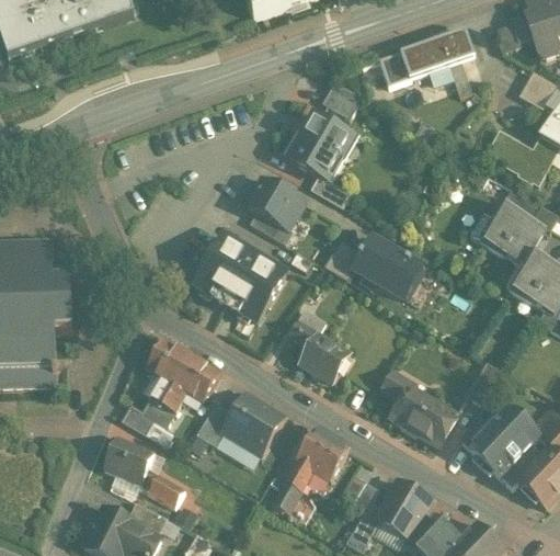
[(0,0),(0,37),(8,58),(134,14),(128,0),(0,0)]
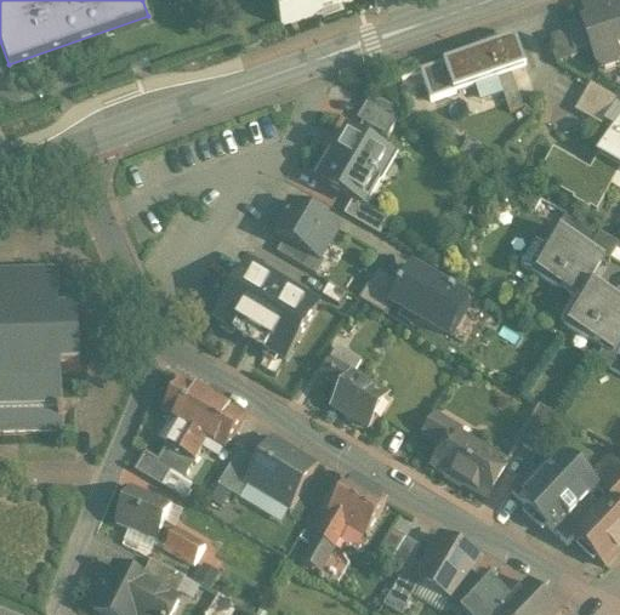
[(273,0),(279,21),(339,0),(273,0)]
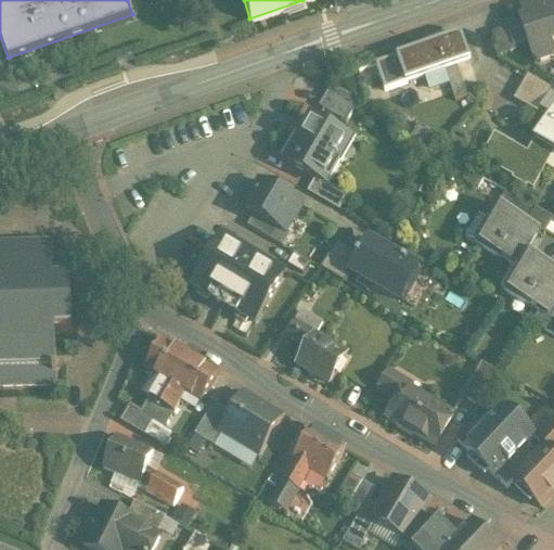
[(530,0),(520,3),(524,12),(504,18),(505,24),(512,47),(514,46),(513,39),(525,35),(531,53),(538,58),(550,53),(553,45),(550,37),(553,36),(553,8),(552,9),(548,0),(530,0)]
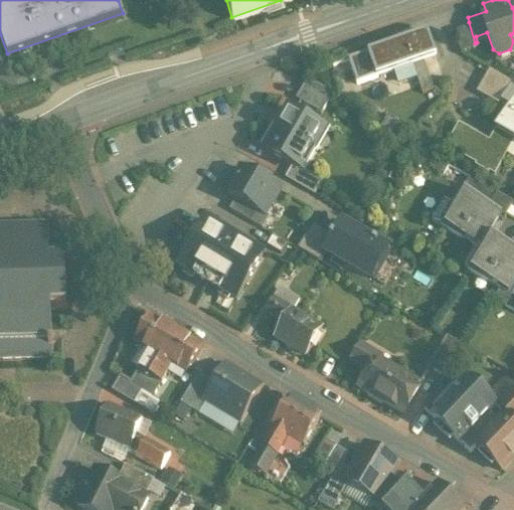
[(469,22),(453,27),(460,48),(475,43),(469,22)]
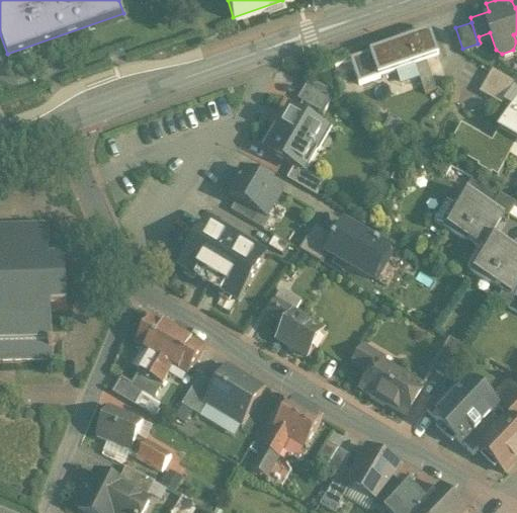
[(438,53),(429,28),(349,56),(358,81),(414,61),(424,90),(435,85),(425,57),(438,53)]
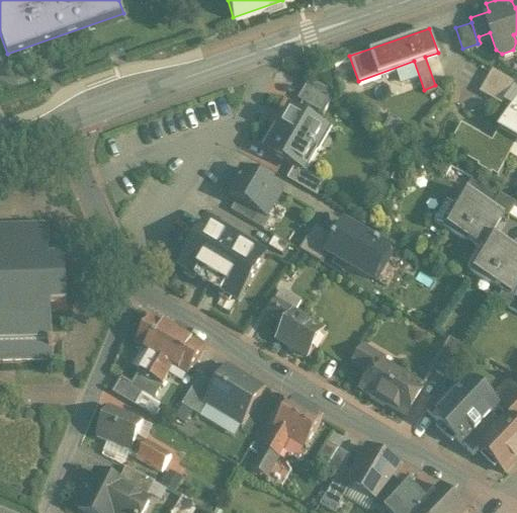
[(491,66),(478,89),(500,102),(514,78),(491,66)]
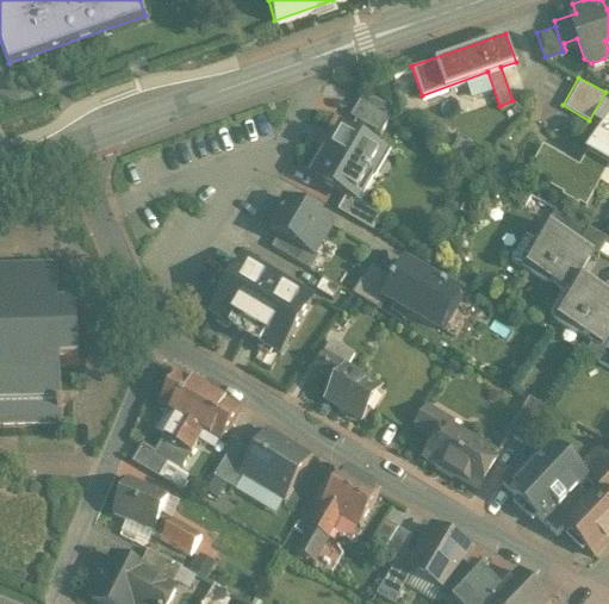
[(390,111),(360,94),(349,112),(379,130),(390,111)]
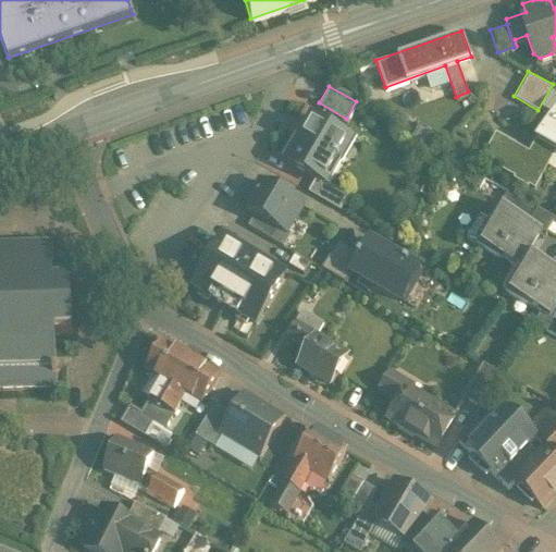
[(555,101),(555,100),(533,137),(554,149),(555,149),(555,101)]
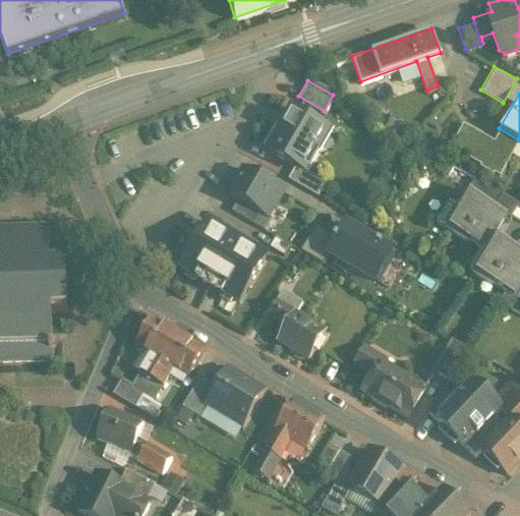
[(296,110),(291,107),(280,126),(282,127),(270,148),(269,147),(268,149),(294,164),(303,169),(304,167),(302,166),(313,147),(315,148),(316,145),(312,142),(322,126),(326,129),(327,128),(310,118),(309,120),(295,112),(296,110)]
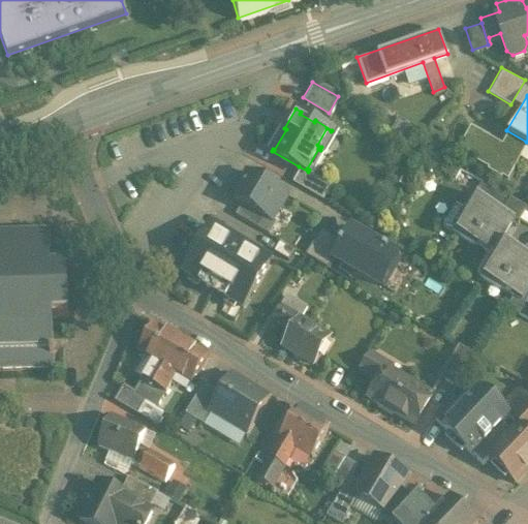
[(501,141),(470,123),(457,147),(487,164),(487,166),(500,174),(501,173),(506,176),(526,142),(506,130),(501,141)]
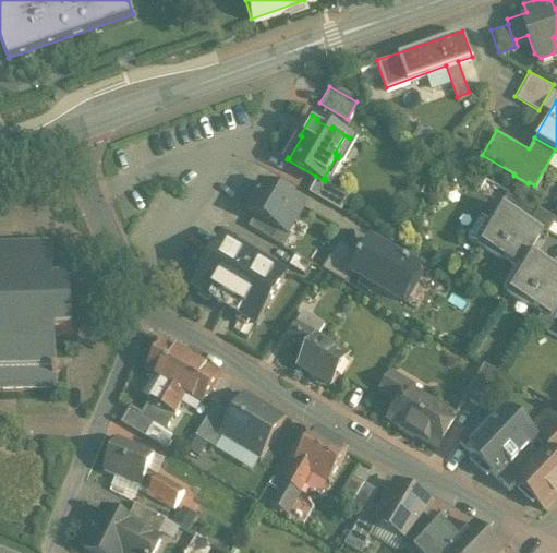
[(348,192),(326,179),(325,181),(315,176),(309,189),(339,206),(348,192)]
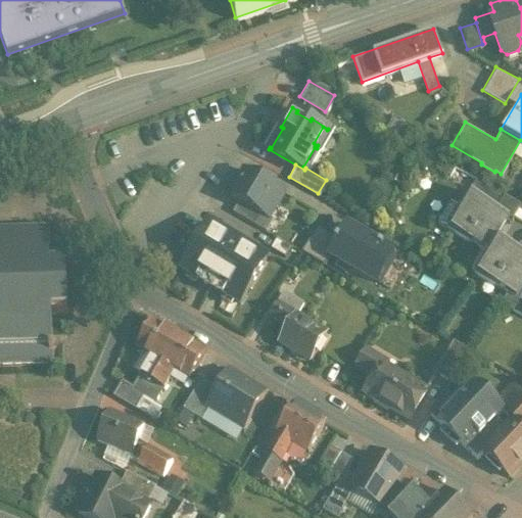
[(281,188),(244,167),(229,192),(238,197),(266,214),(267,213),(272,204),(276,203),(281,194),(280,190),(281,188)]
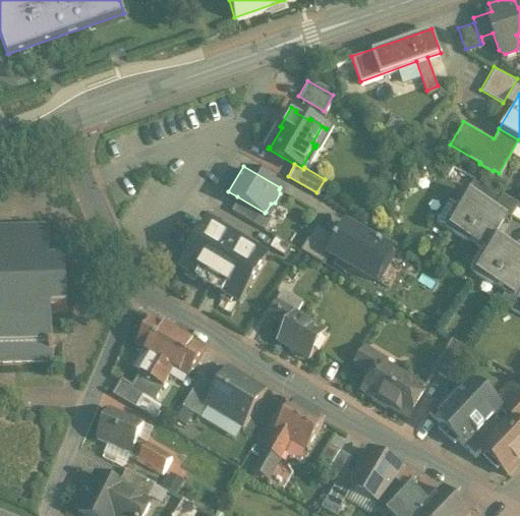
[(501,191),(473,175),(465,189),(493,205),(501,191)]
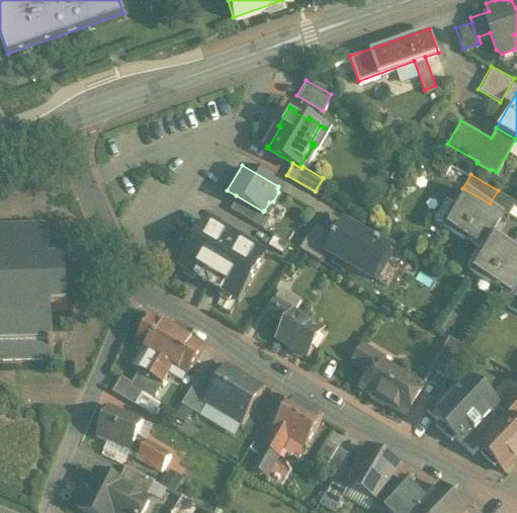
[(462,188),(462,187),(454,201),(458,204),(446,224),(442,221),(442,223),(482,246),(490,232),(502,210),(490,203),(462,188)]
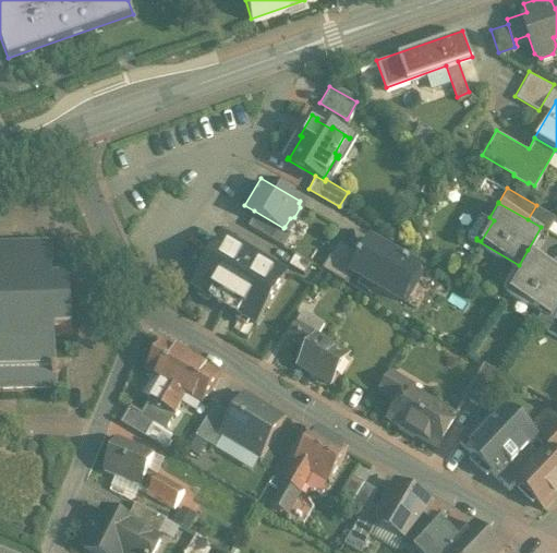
[(283,228),(254,211),(247,223),(282,243),(290,230),(285,227),(283,228)]
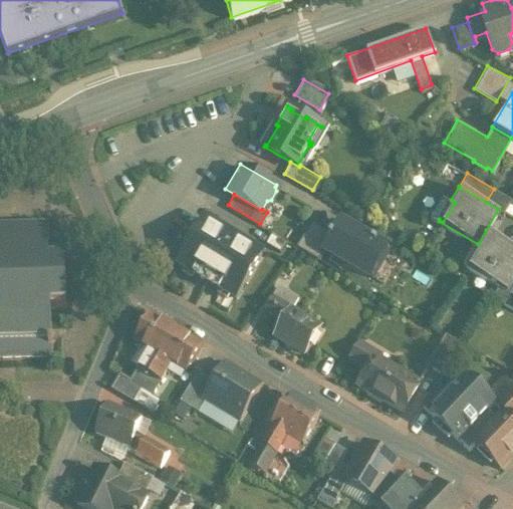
[(261,250),(204,217),(178,261),(235,295),(245,277),(261,250)]
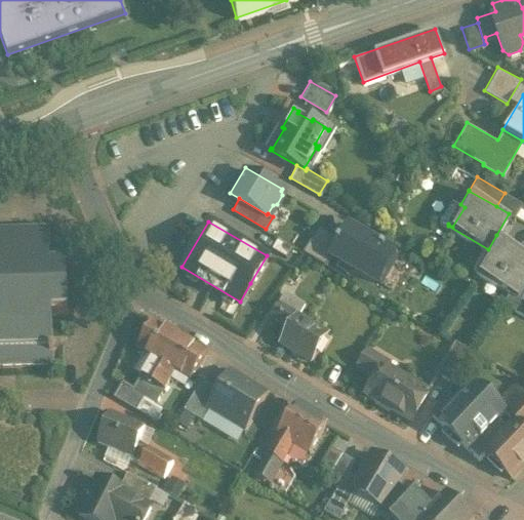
[(379,243),(346,224),(338,236),(329,252),(331,252),(379,280),(380,279),(375,276),(390,250),(395,253),(396,252),(383,244),(384,243),(380,241),(379,243)]
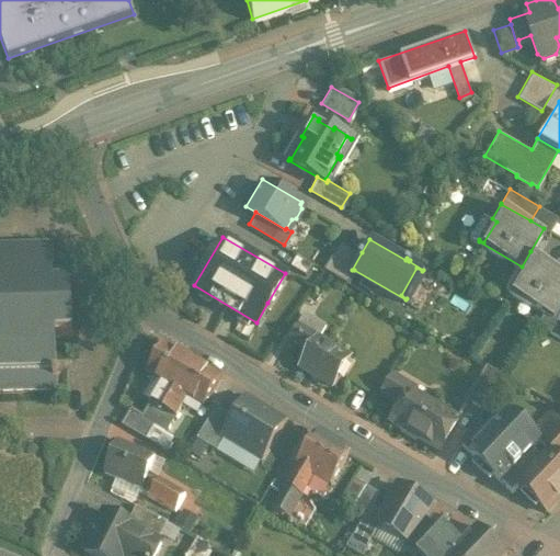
[(362,252),(341,240),(322,267),(347,281),(354,270),(352,270),(362,252)]
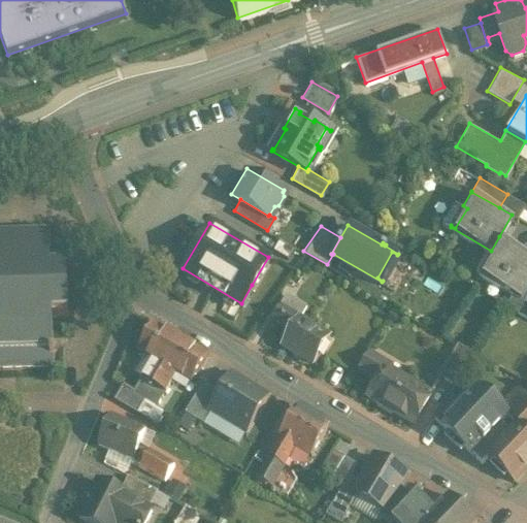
[(0,364),(53,363),(51,314),(67,313),(66,263),(50,264),(48,230),(0,231),(0,364)]
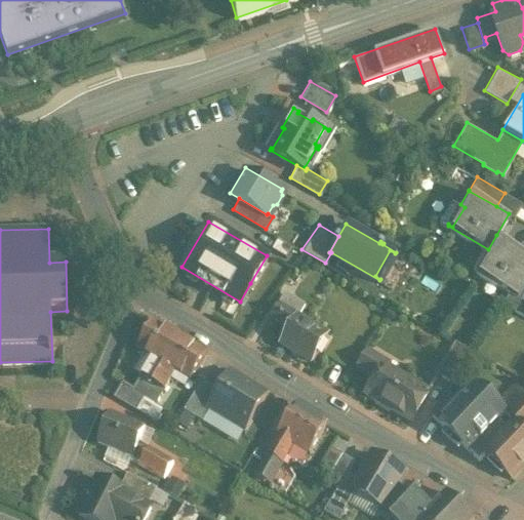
[(523,278),(523,250),(496,235),(488,249),(491,251),(480,272),(476,269),(475,271),(514,292),(515,293),(522,281),(523,278)]
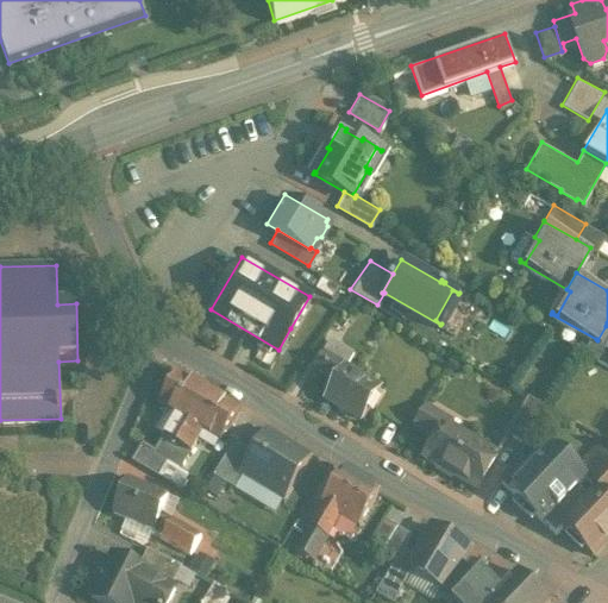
[(338,284),(321,275),(314,286),(332,295),(338,284)]
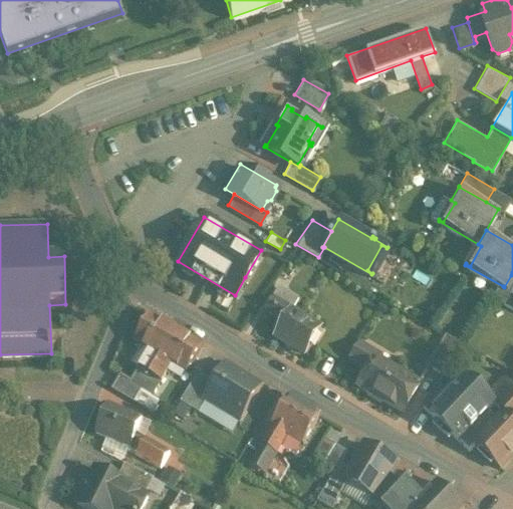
[(512,303),(512,276),(511,275),(504,287),(503,286),(497,296),(512,305),(512,303)]
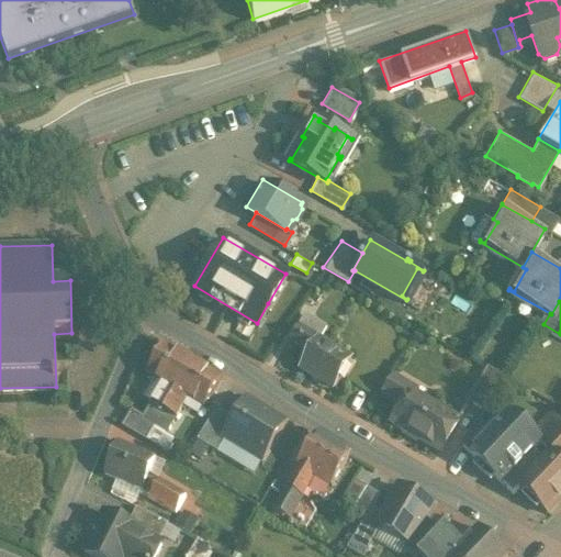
[(303,310),(296,321),(318,334),(325,322),(303,310)]
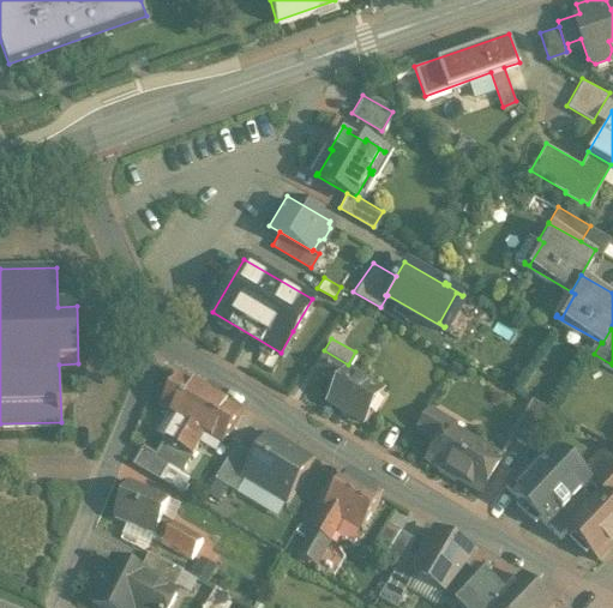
[(382,387),(346,367),(348,365),(324,350),(316,367),(336,380),(326,397),(364,419),(382,387)]
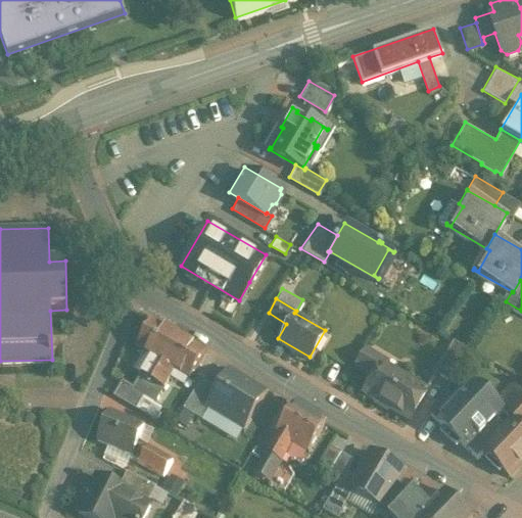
[(150,352),(131,384),(132,385),(131,386),(142,392),(179,331),(152,316),(135,344),(150,352)]
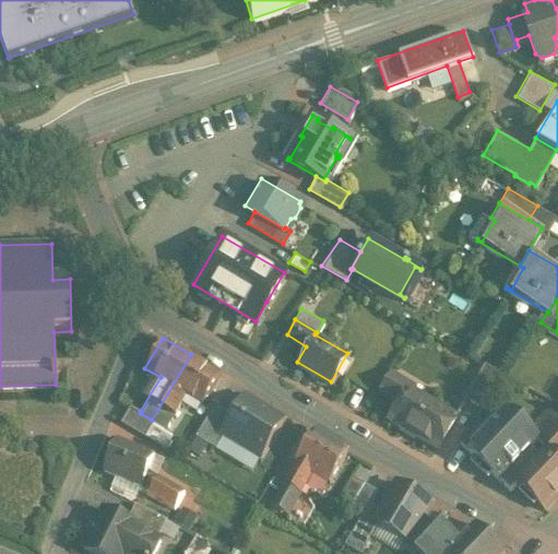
[(191,354),(152,420),(164,426),(185,391),(201,401),(218,372),(191,354)]
